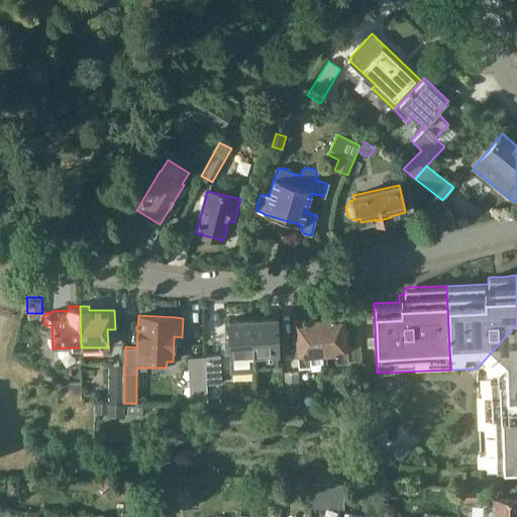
[(342,316),(318,318),(322,354),(337,353),(338,363),(346,363),(346,354),(342,316)]
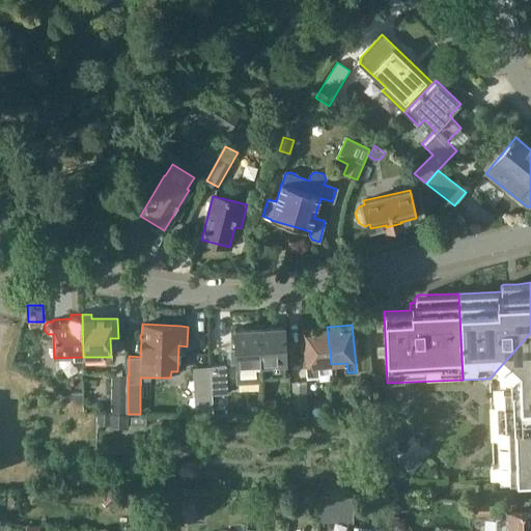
[(283,326),(258,327),(260,378),(285,376),(284,364),(285,364),(283,326)]
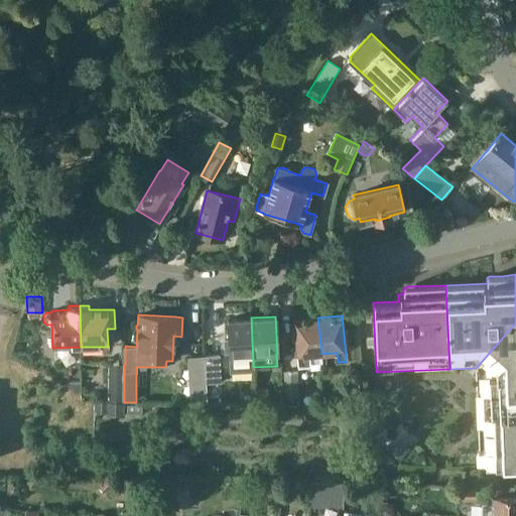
[(231,368),(253,367),(251,317),(228,318),(230,356),(231,368)]
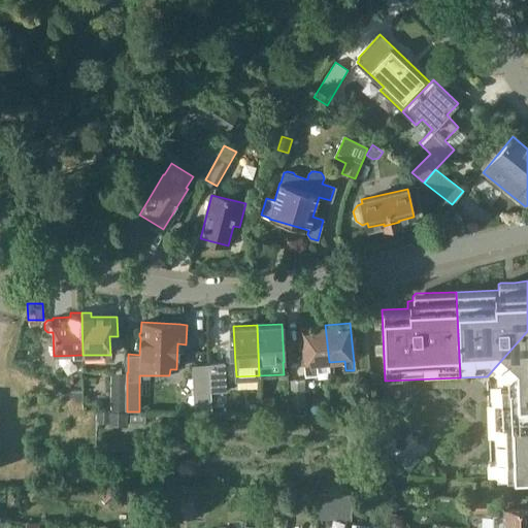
[(316,363),(329,362),(325,325),(300,328),(304,374),(317,373),(316,363)]
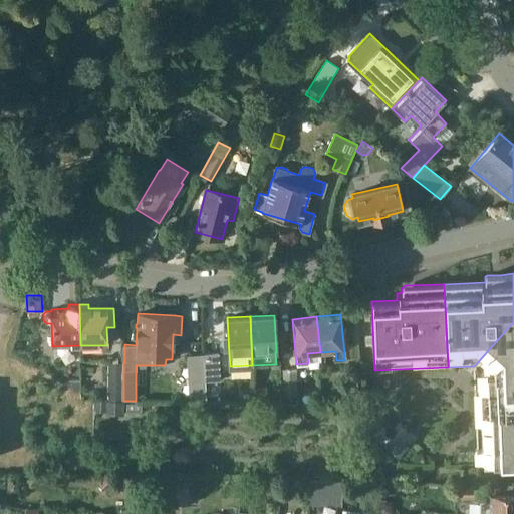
[(513,322),(474,366),(475,393),(513,391),(513,322)]
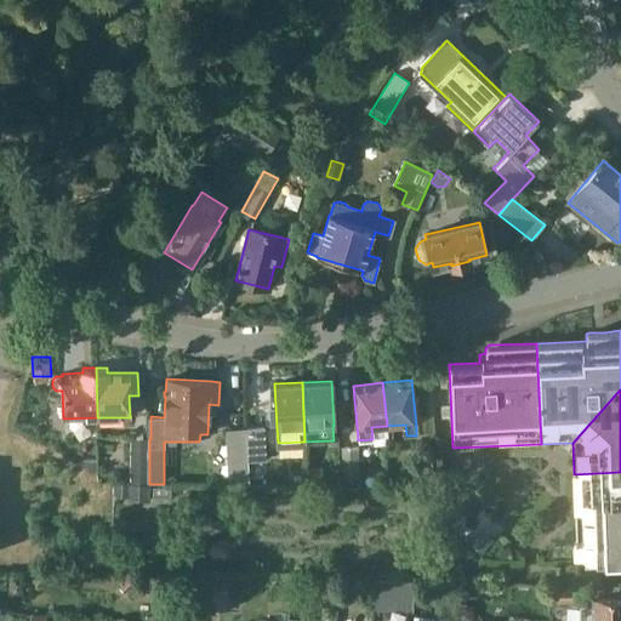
[(249,461),(248,428),(228,429),(231,482),(249,480),(249,461)]
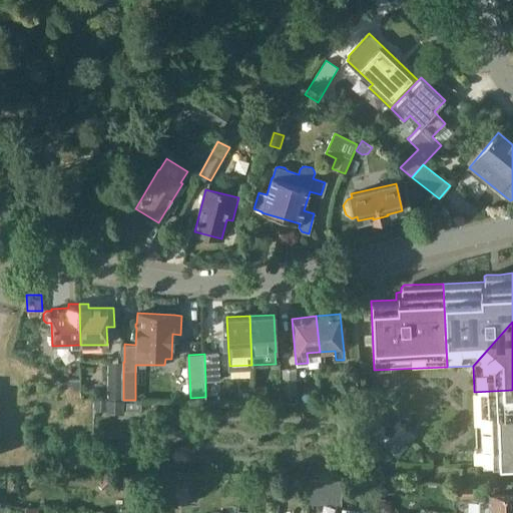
[(220,380),(218,354),(204,354),(205,381),(220,380)]
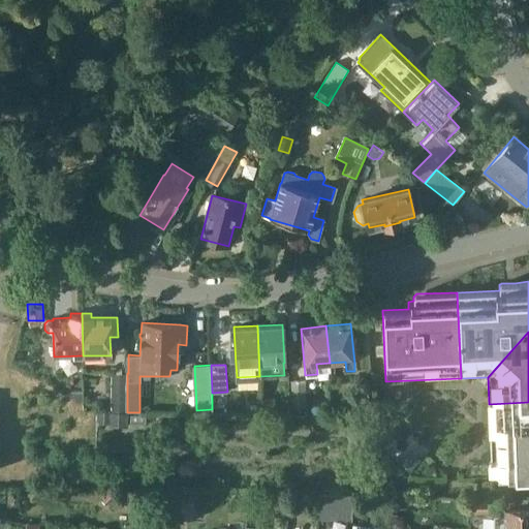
[(304,377),(289,378),(291,405),(305,404),(304,377)]
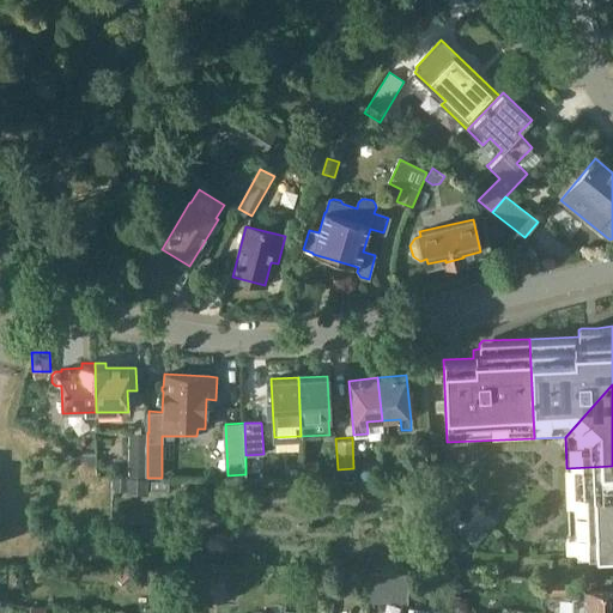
[(304,481),(319,480),(317,462),(303,463),(304,481)]
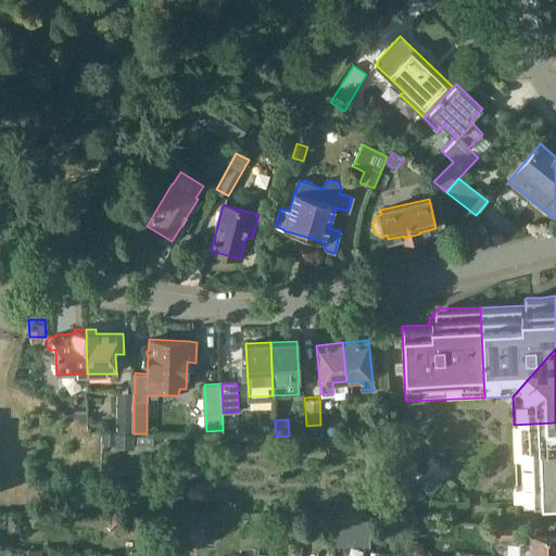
[(130,420),(115,420),(115,429),(130,429),(130,420)]
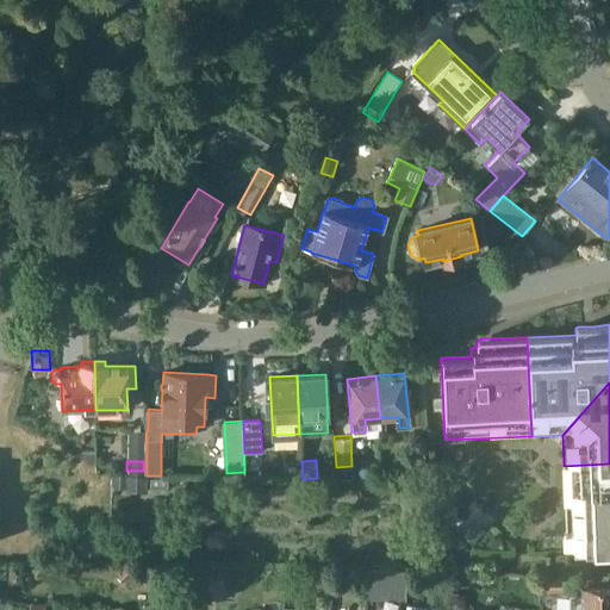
[(609,464),(564,466),(567,553),(609,551),(609,464)]
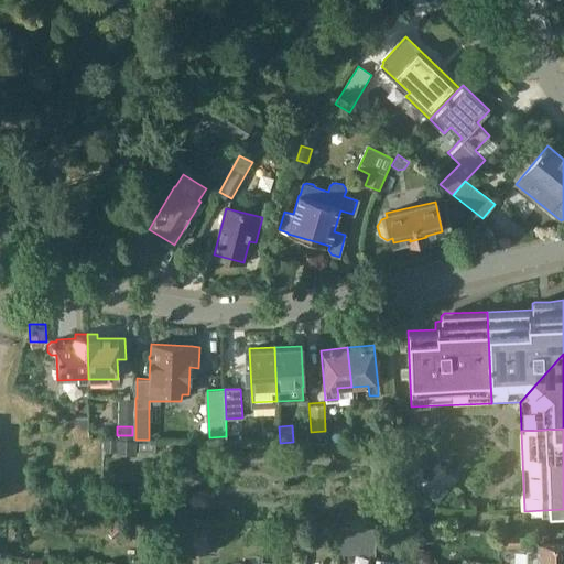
[(116,440),(105,440),(105,451),(116,451),(116,440)]
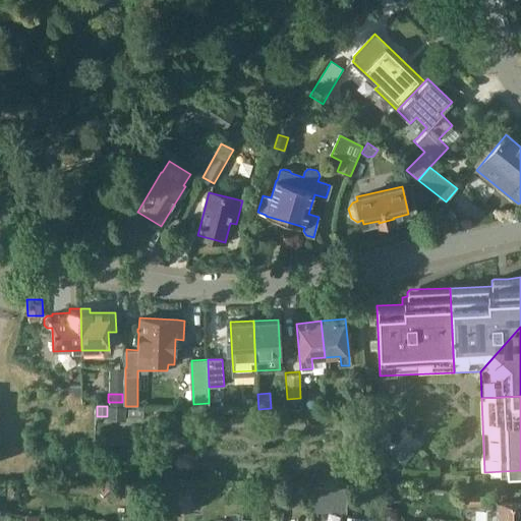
[(122,418),(122,406),(109,406),(109,418),(122,418)]
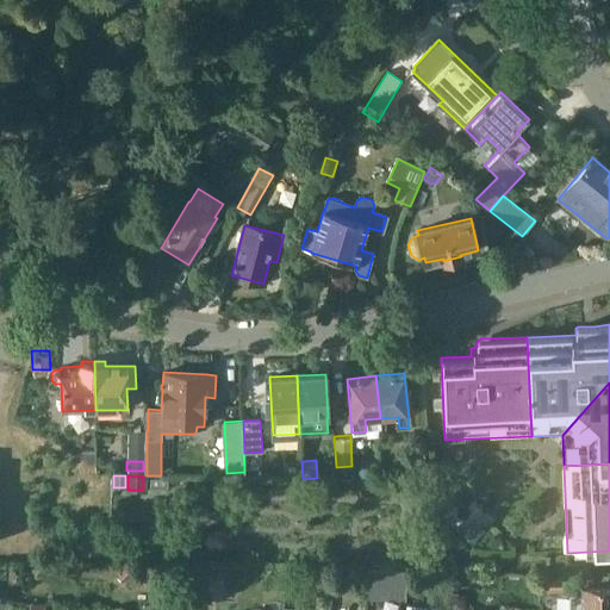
[(222,566),(207,566),(207,597),(222,597),(222,566)]
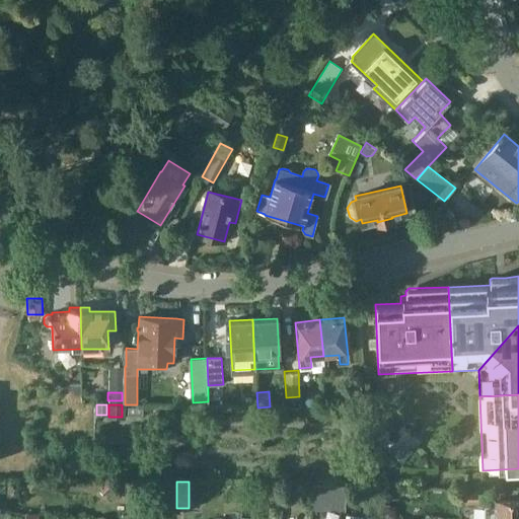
[(312,498),(336,499),(336,487),(312,486),(312,498)]
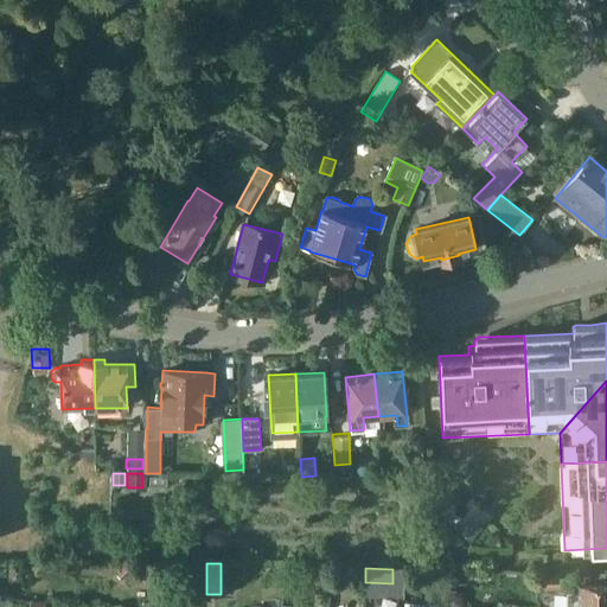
[(391,598),(391,602),(404,604),(407,569),(393,569),(393,583),(391,598)]
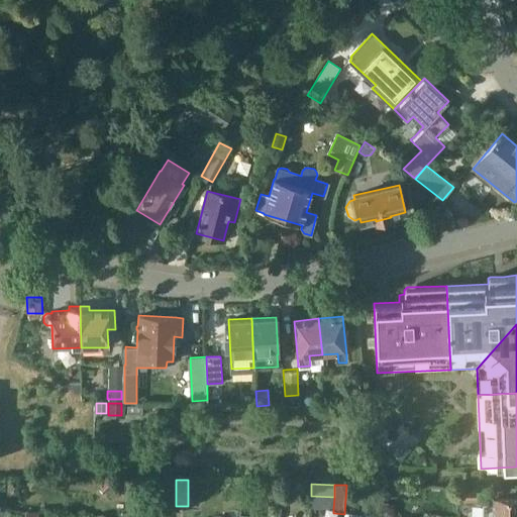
[(483,504),(482,516),(516,516),(516,491),(492,490),(492,504),(483,504)]
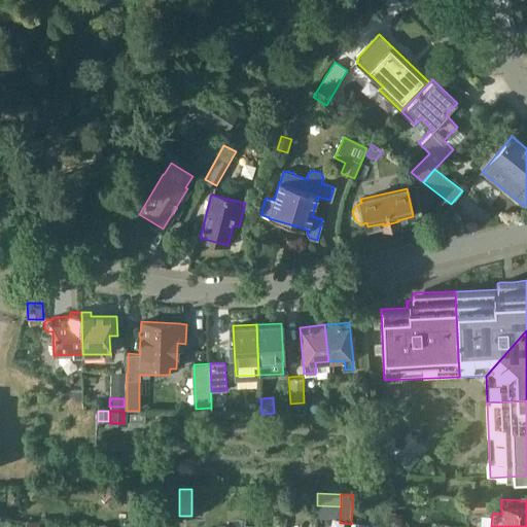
[(317,505),(316,518),(340,519),(341,506),(317,505)]
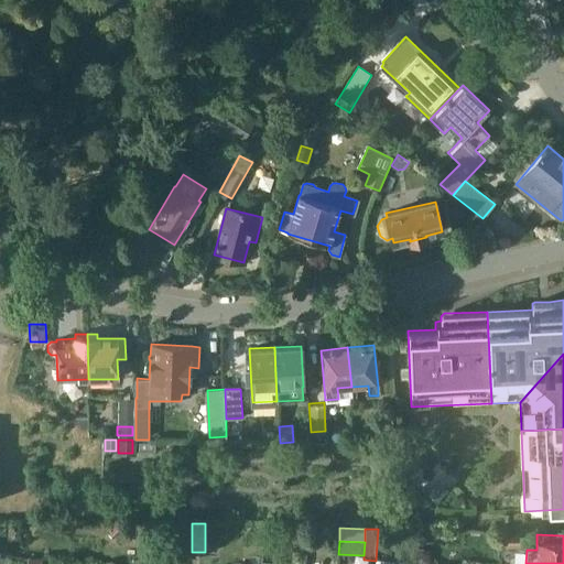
[(414,548),(414,563),(430,563),(430,548),(414,548)]
